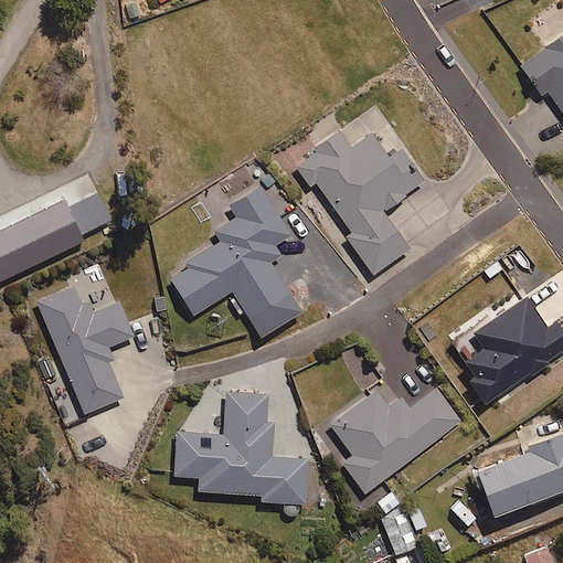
[(562,35),(524,64),(562,115),(562,35)]
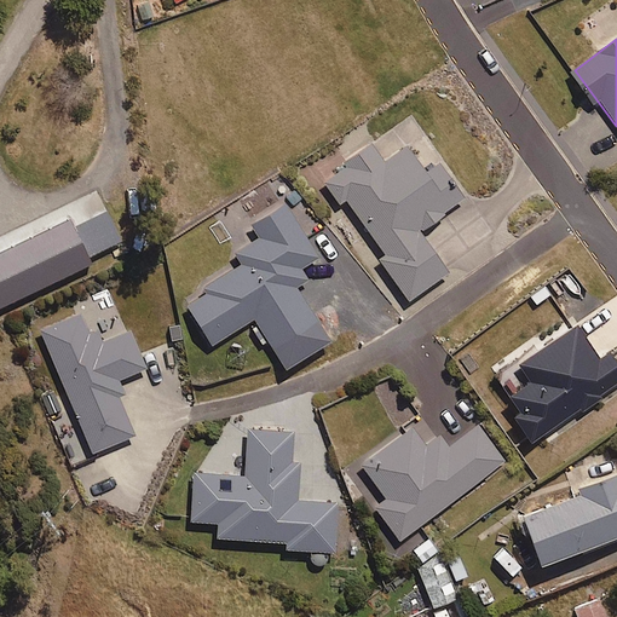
[(419,231),(466,196),(438,159),(424,169),(407,148),(385,163),(373,146),(327,180),(338,195),(328,202),(347,229),(357,220),(386,259),(382,261),(410,300),(448,271),(419,231)]
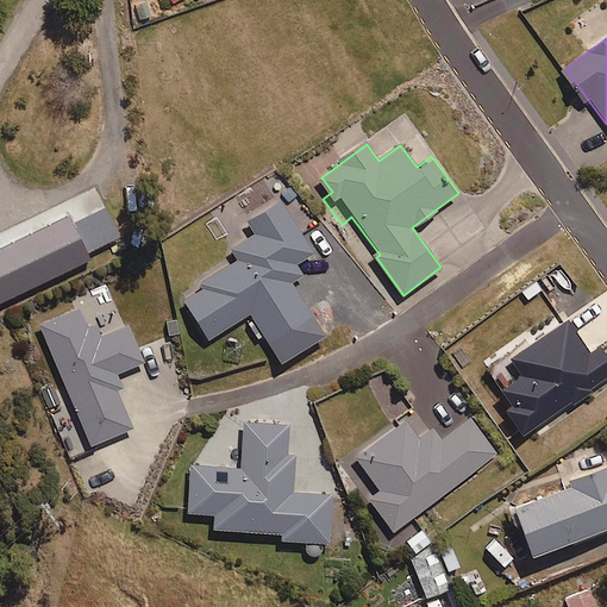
[(94,249),(146,232),(136,199),(83,216),(94,249)]
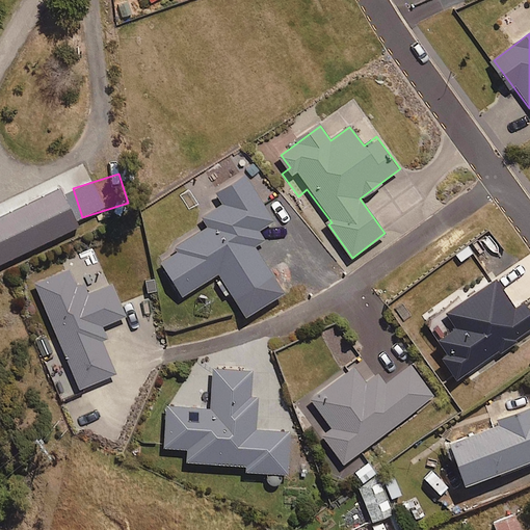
[(203,217),(208,227),(173,247),(176,253),(161,262),(182,296),(216,275),(232,300),(272,275),(255,246),(264,240),(259,231),(273,221),(244,174),(214,191),(222,205),(203,217)]
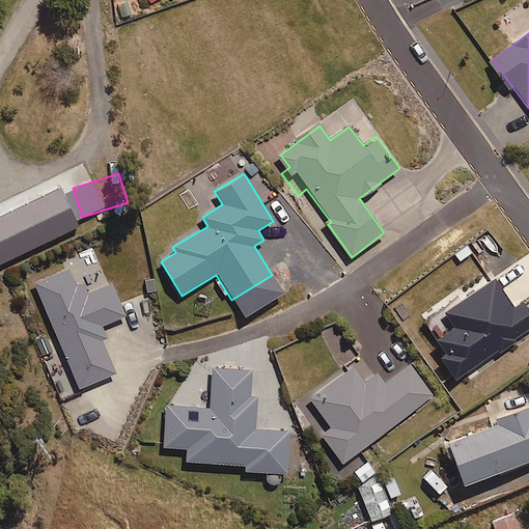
[(0,265),(80,226),(61,187),(0,216),(0,265)]
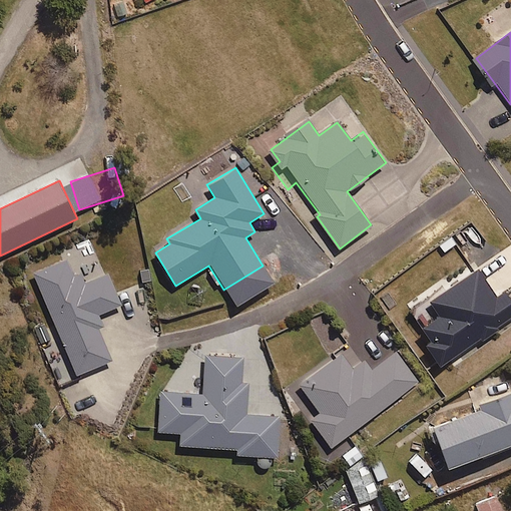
[(99,315),(121,305),(108,274),(85,284),(80,274),(74,276),(68,261),(34,276),(76,375),(111,361),(99,332),(105,329),(99,315)]
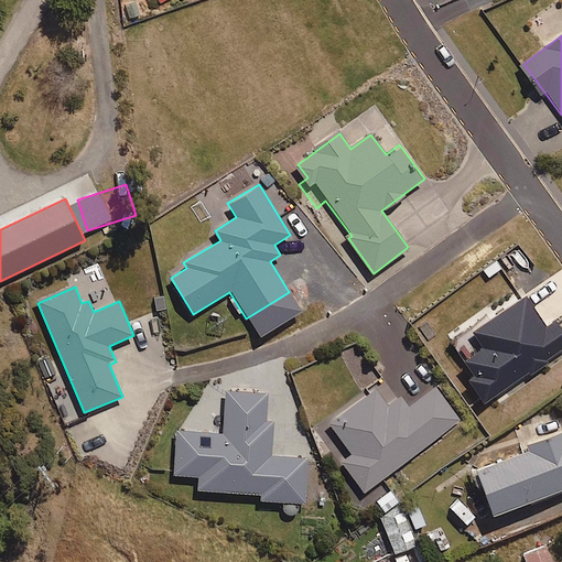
[(461,361),(473,377),(468,380),(486,403),(503,390),(506,396),(561,354),(561,333),(547,312),(539,317),(521,293),(471,330),(483,346),(461,361)]
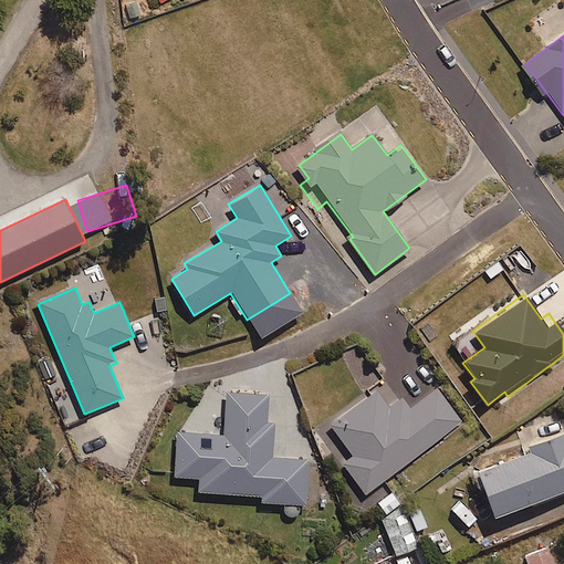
[(366,393),(383,380),(361,348),(344,359),(366,393)]
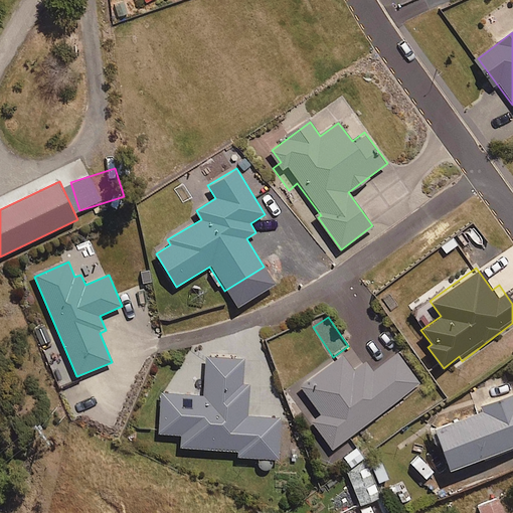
[(331,449),(421,385),(399,355),(371,375),(363,364),(354,371),(342,356),(291,392),(331,449)]
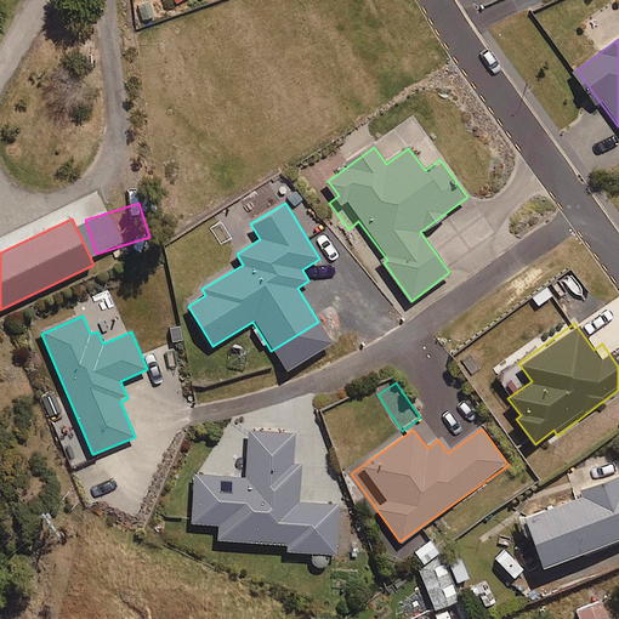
[(311,564),(329,566),(330,554),(335,555),(339,505),(297,503),(301,465),(291,464),(294,433),(248,430),(246,446),(244,478),(196,475),(192,523),(219,524),(217,539),(287,544),(287,551),(312,552),(311,564)]
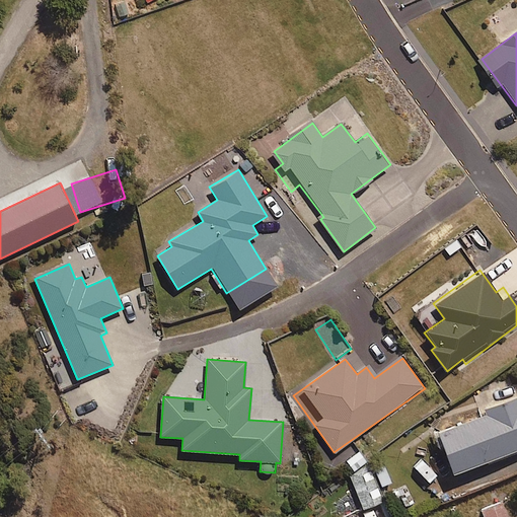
[(457,474),(516,453),(516,402),(487,414),(489,418),(443,433),(457,474)]
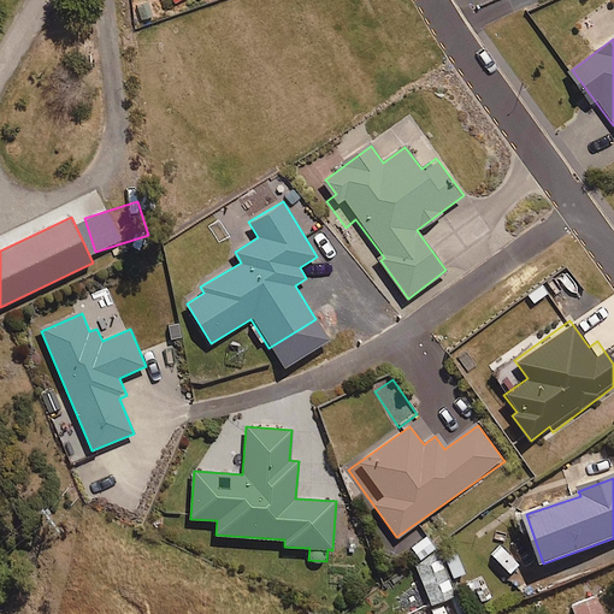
[(418,559),(436,549),(423,527),(405,537),(418,559)]
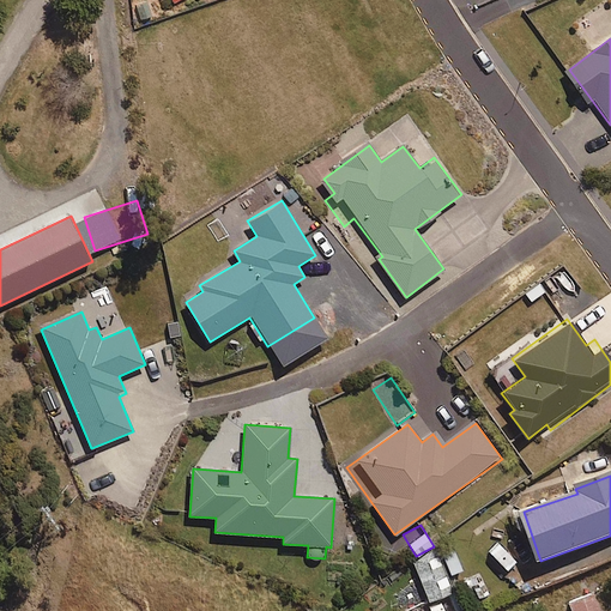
[(448,576),(463,570),(454,549),(415,563),(429,602),(454,593),(448,576)]
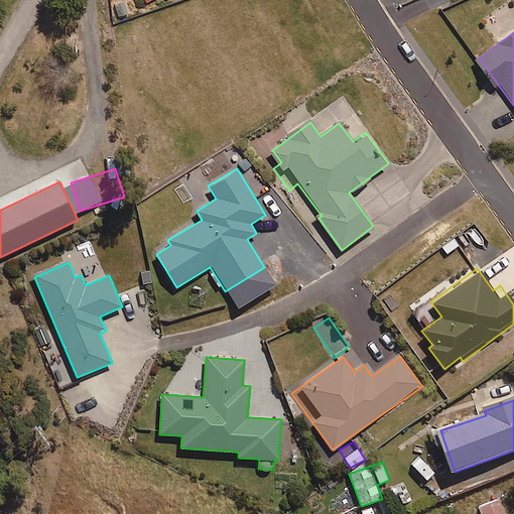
[(504,513),(499,501),(479,509),(480,513),(504,513)]
